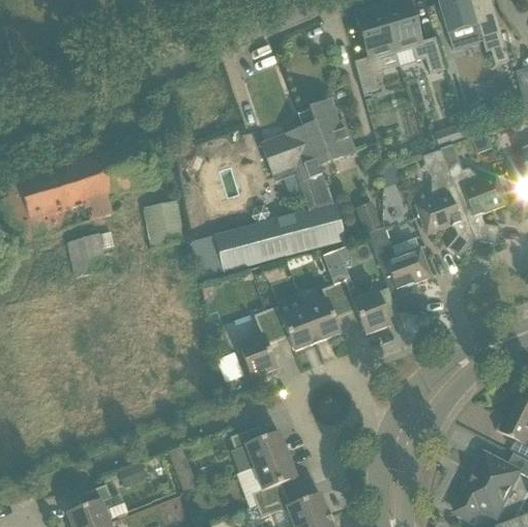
[(390,3),(382,6),(397,52),(412,48),(416,62),(426,59),(431,75),(445,69),(436,38),(422,42),(410,0),(403,0),(389,0),(390,3)]
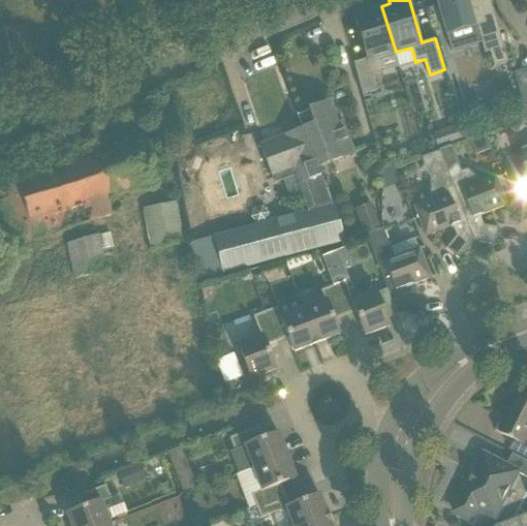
[(438,0),(447,32),(477,24),(486,52),(490,51),(495,66),(509,62),(491,0),(438,0)]
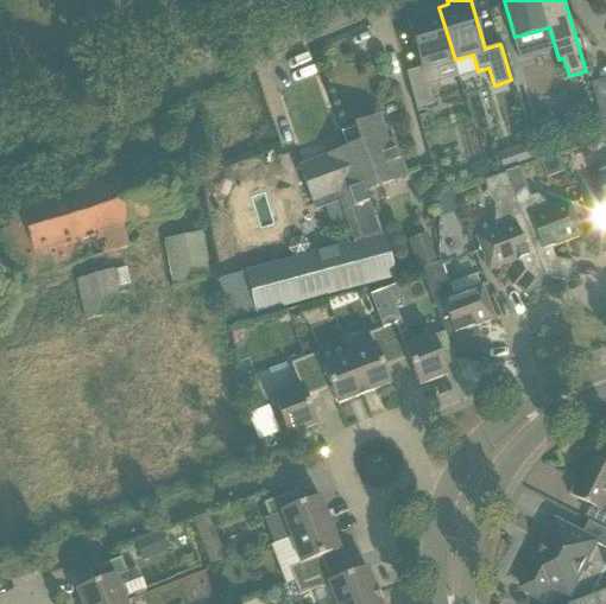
[(455,59),(439,7),(430,10),(429,5),(415,10),(416,13),(409,16),(423,67),(408,71),(418,108),(436,102),(431,84),(442,82),(437,65),(455,59)]
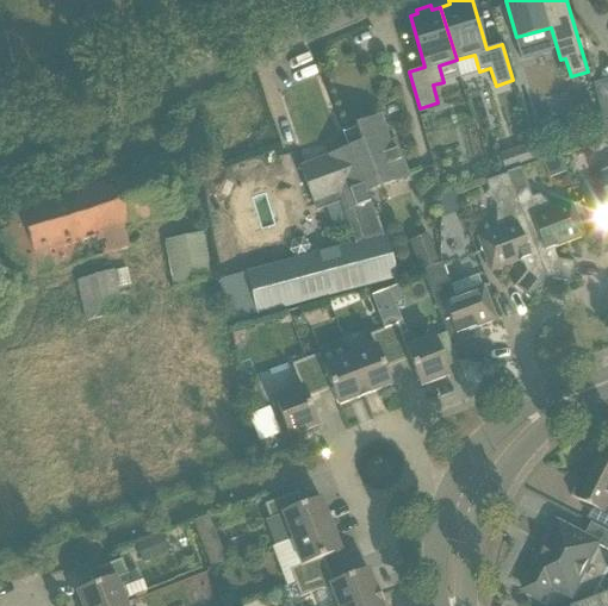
[(88,61),(92,60),(100,57),(97,45),(85,49),(88,61)]
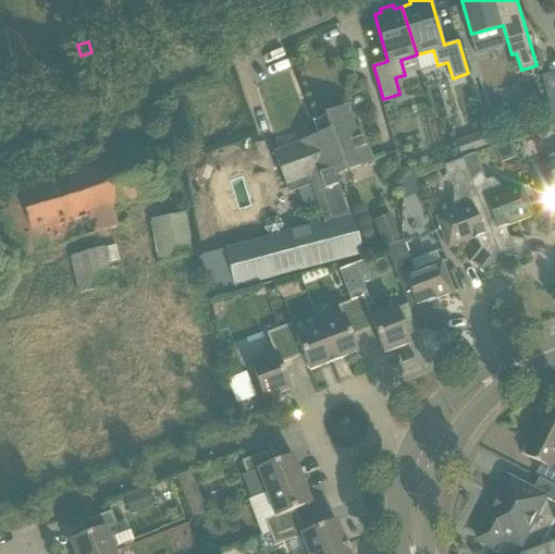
[(315,119),(313,120),(319,135),(332,168),(347,162),(350,169),(372,160),(362,133),(357,135),(346,107),(325,114),(325,115),(315,120),(315,119)]
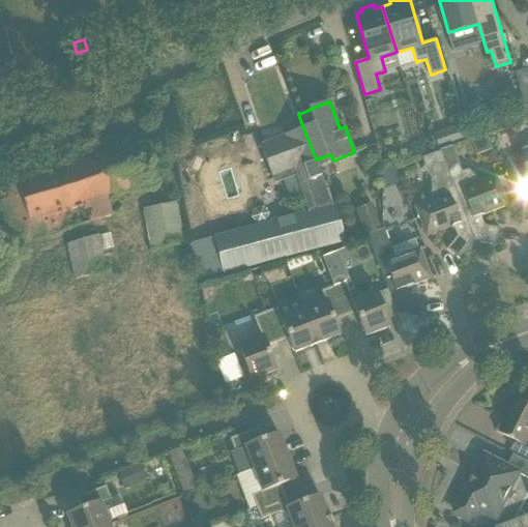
[(460,125),(449,129),(455,143),(465,139),(460,125)]
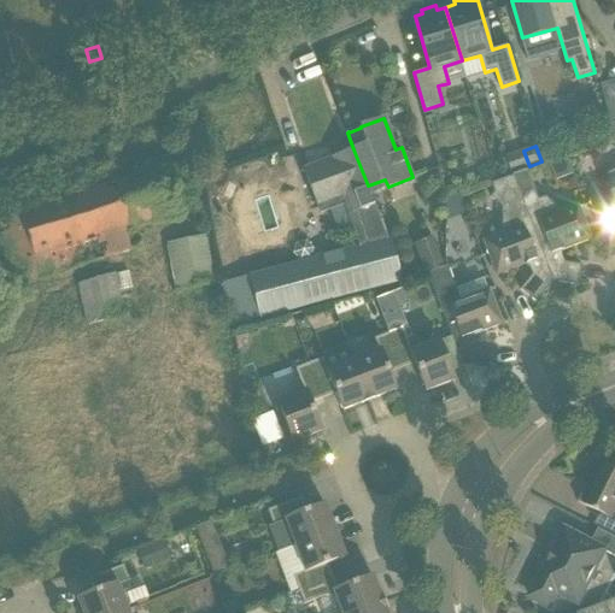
[(353,149),(334,157),(335,159),(309,169),(308,166),(306,168),(320,202),(347,192),(368,242),(223,282),(235,324),(405,277),(391,236),(388,237),(372,193),(370,193),(353,149)]
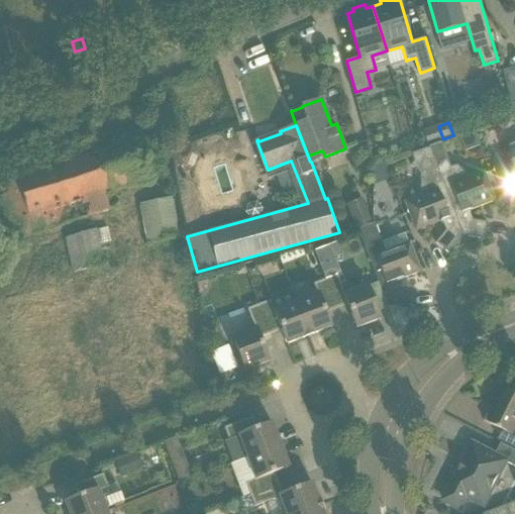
[(149,179),(142,159),(136,139),(0,182),(0,200),(12,239),(31,233),(117,207),(112,190),(149,179)]
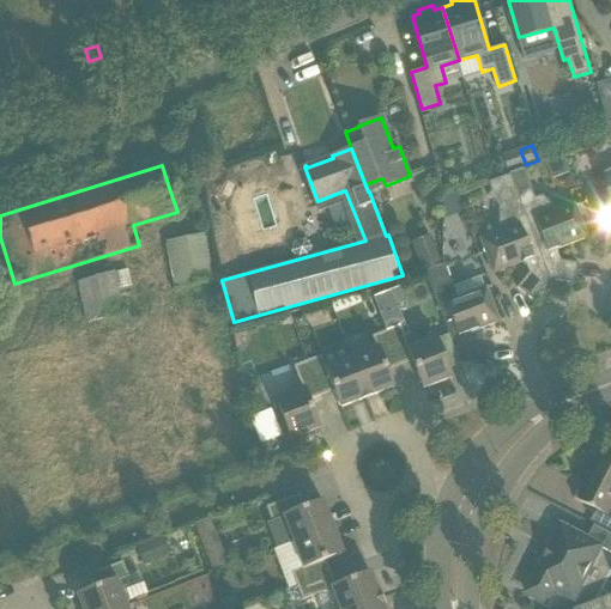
[(590,236),(580,214),(575,202),(557,209),(544,194),(536,196),(525,168),(509,172),(510,175),(551,278),(578,282),(581,262),(558,259),(561,247),(590,236)]
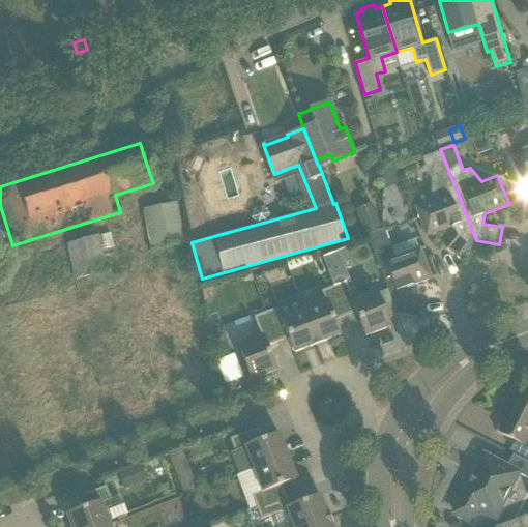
[(527,145),(523,148),(523,165),(507,171),(511,181),(519,201),(527,197),(527,145)]
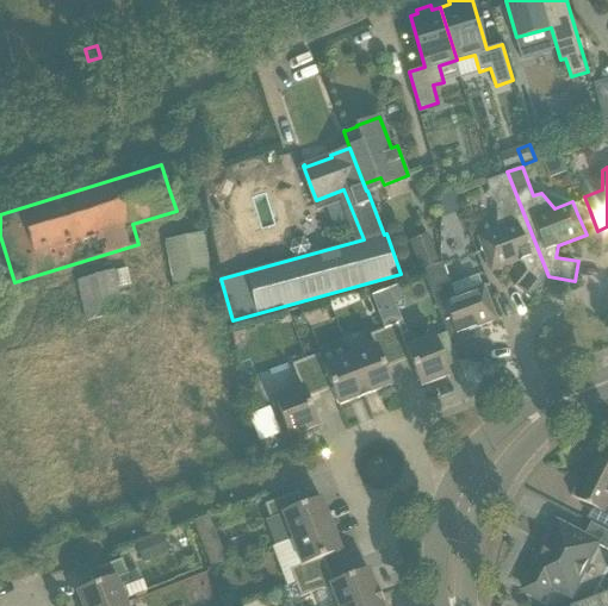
[(508,174),(486,180),(490,189),(486,193),(497,204),(497,230),(479,237),(484,248),(492,270),(521,260),(531,267),(516,285),(532,298),(548,276),(508,174)]
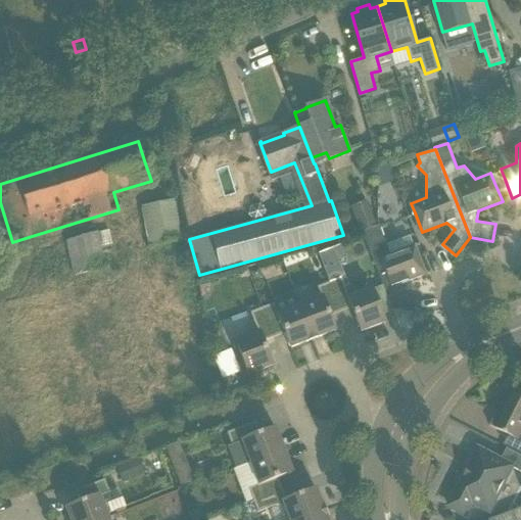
[(142,205),(150,243),(183,236),(175,198),(142,205)]
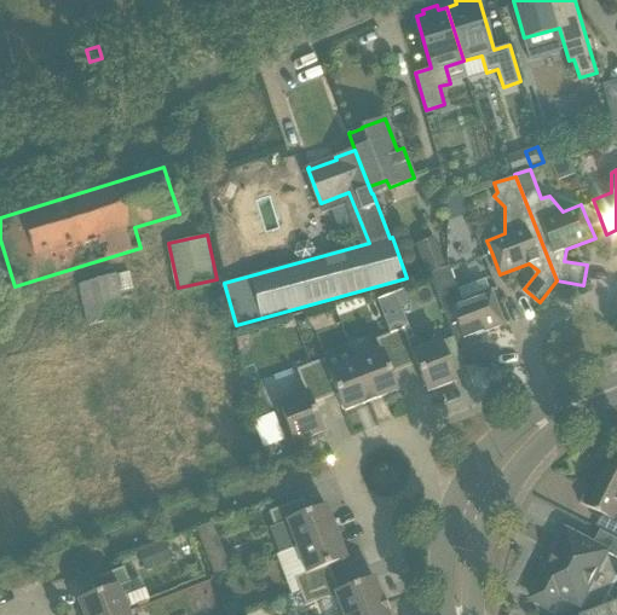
[(428,274),(431,273),(448,267),(436,237),(416,244),(428,274)]
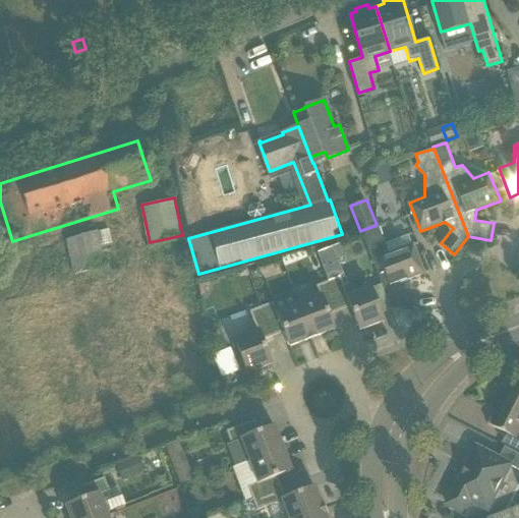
[(425,272),(414,243),(412,244),(390,252),(386,242),(379,224),(377,225),(362,230),(372,259),(383,282),(385,289),(393,308),(394,308),(411,310),(413,308),(416,294),(399,291),(401,281),(425,272)]
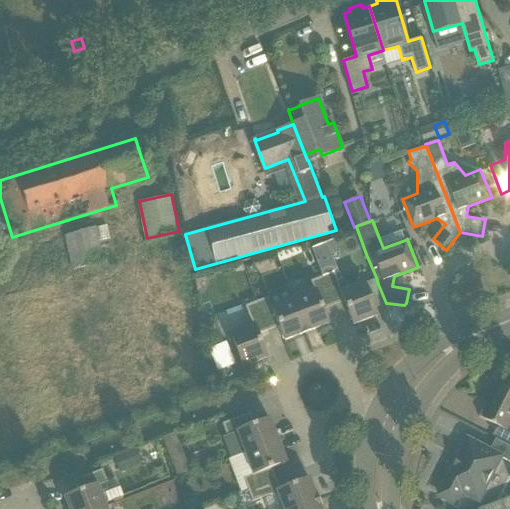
[(65,235),(72,269),(103,262),(96,226),(65,235)]
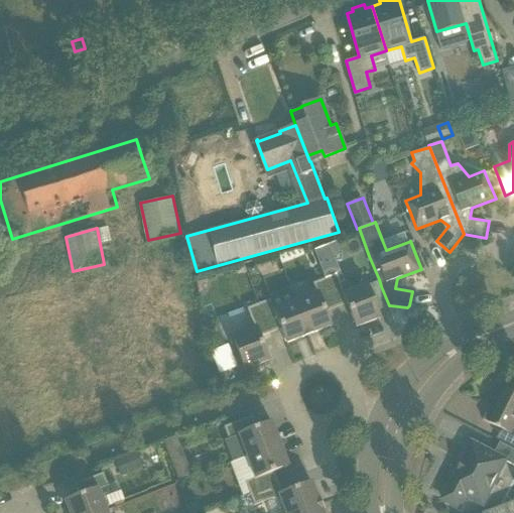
[(338,273),(326,278),(335,302),(346,297),(357,327),(381,317),(378,309),(368,283),(346,292),(338,273)]
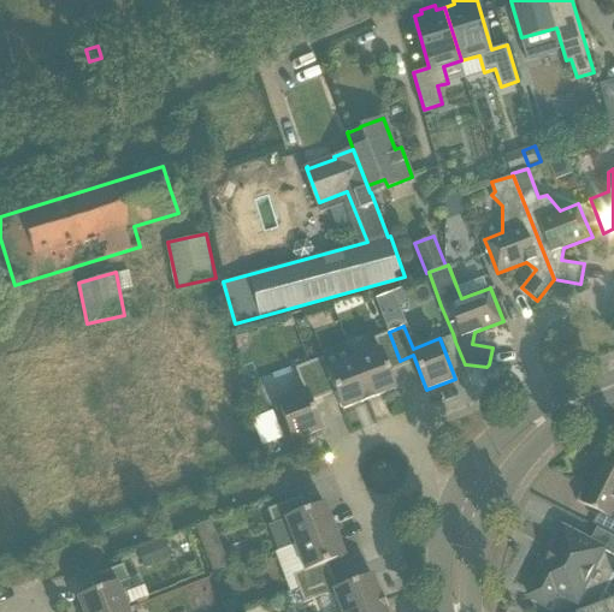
[(388,366),(400,361),(389,332),(376,337),(381,349),(355,358),(370,398),(396,388),(388,366)]
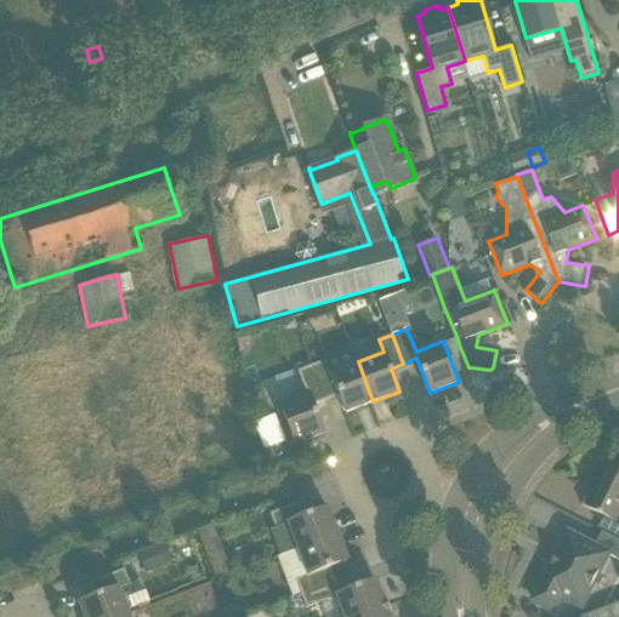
[(373,401),(358,361),(333,371),(328,359),(313,364),(324,394),(338,388),(346,411),(373,401)]
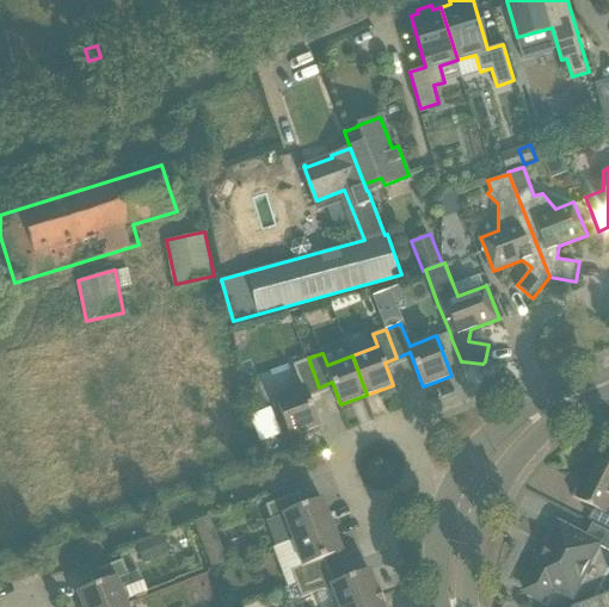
[(307,392),(319,388),(308,358),(295,364),(303,386),(276,397),(291,437),(320,426),(307,392)]
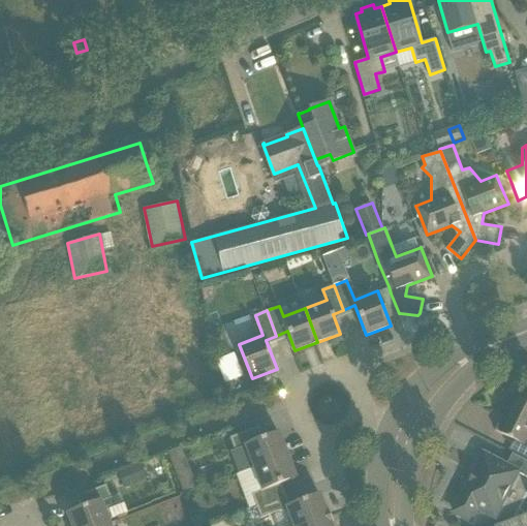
[(526,393),(525,394),(522,392),(514,408),(509,406),(498,429),(526,443),(526,393)]
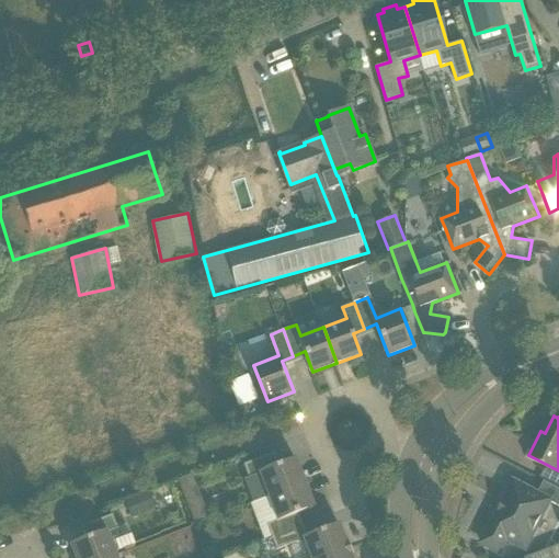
[(244,463),(250,477),(260,473),(270,496),(306,481),(297,457),(276,466),(271,453),(244,463)]
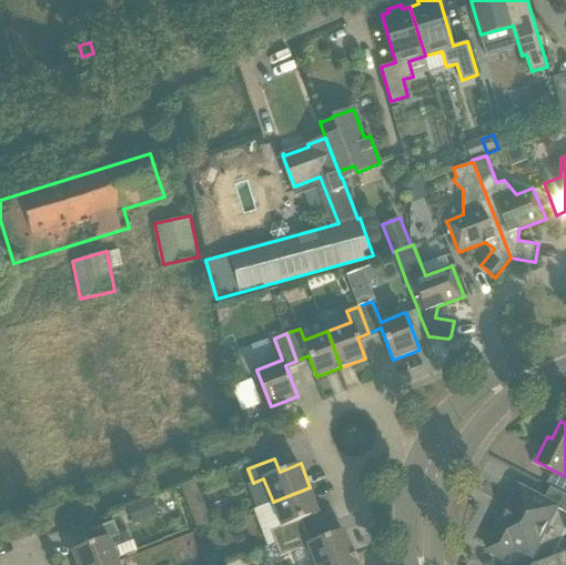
[(489,548),(507,557),(515,544),(534,554),(558,506),(565,510),(565,492),(553,485),(546,498),(522,486),(489,548)]
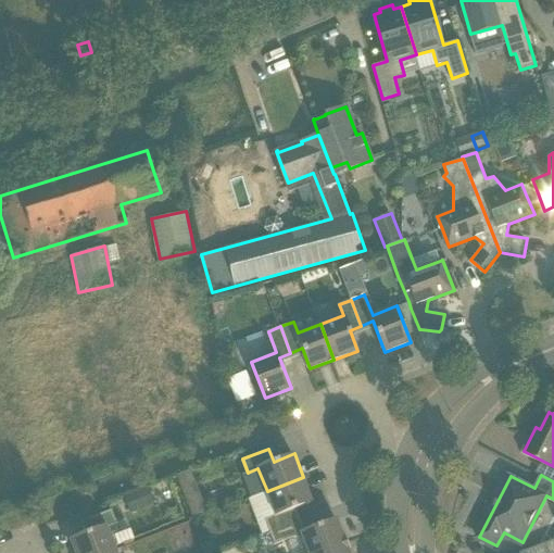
[(312,501),(303,477),(267,491),(276,514),(265,518),(269,531),(297,520),(292,510),(312,501)]
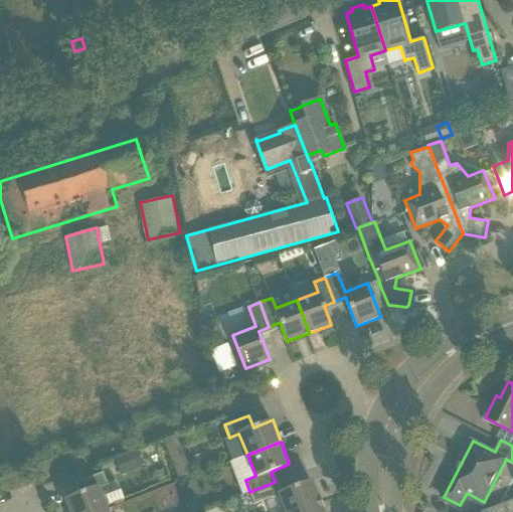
[(138,452),(117,460),(122,474),(143,465),(138,452)]
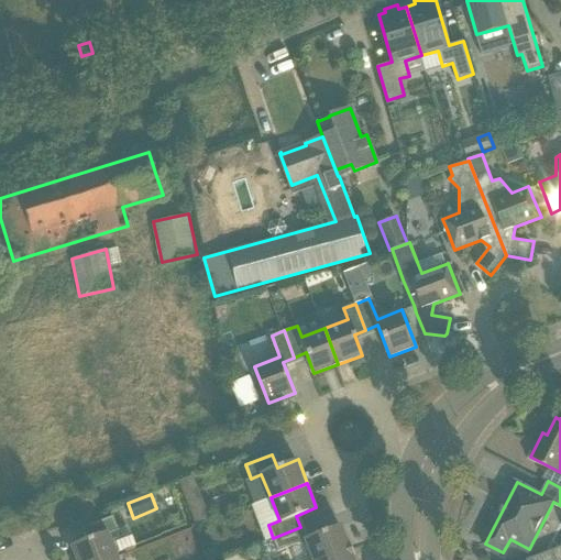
[(109,533),(120,529),(114,515),(88,525),(92,538),(72,546),(77,559),(107,559),(118,556),(109,533)]
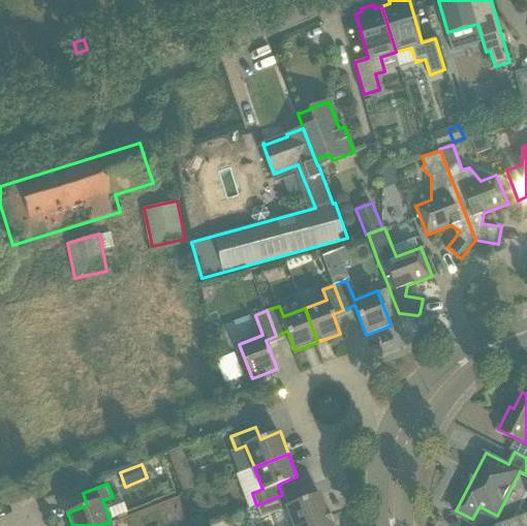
[(286,506),(282,495),(256,505),(261,517),(286,507),(293,525),(302,525),(330,516),(321,493),(286,506)]
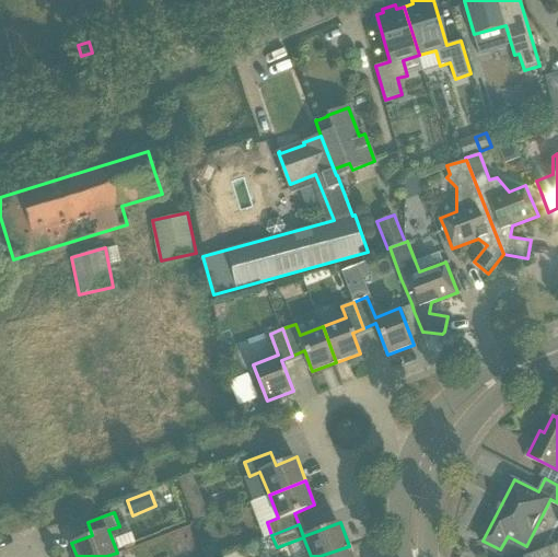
[(519,556),(522,556),(527,547),(510,540),(506,550),(519,556)]
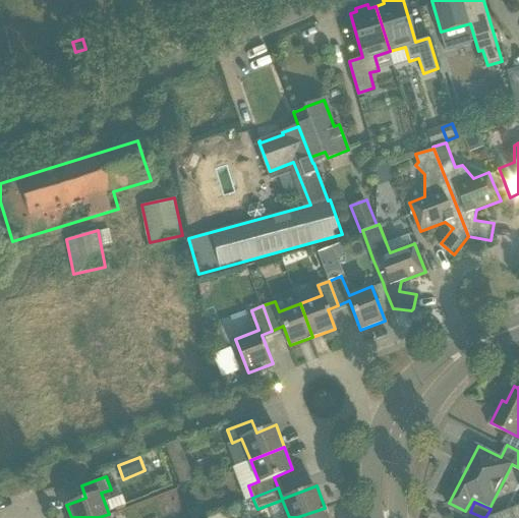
[(328,517),(325,508),(297,517),(328,517)]
